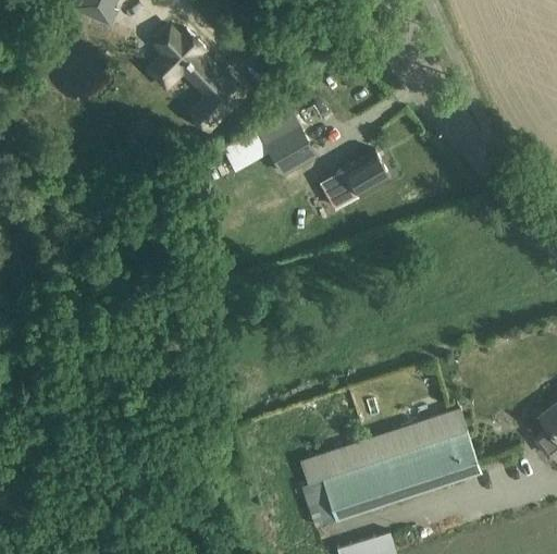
[(113,9),(116,0),(76,0),(73,9),(90,16),(100,22),(110,26),(118,11),(113,9)]
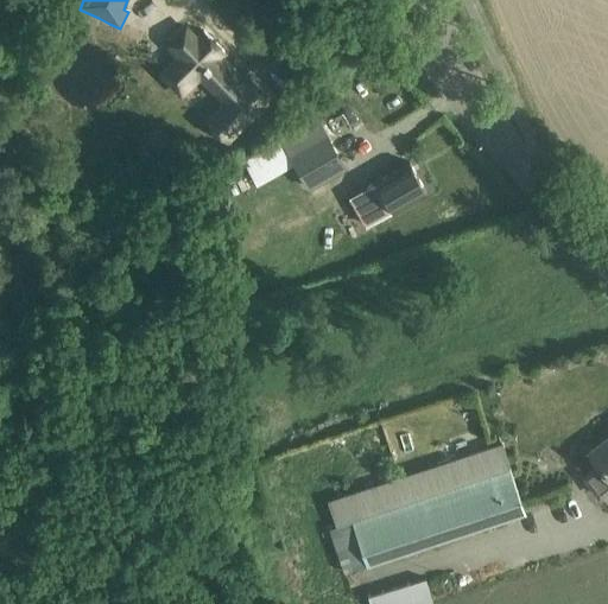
[(187,30),(170,46),(168,49),(222,105),(213,114),(236,137),(271,102),(248,80),(242,86),(217,62),(225,55),(204,33),(197,40),(187,30)]
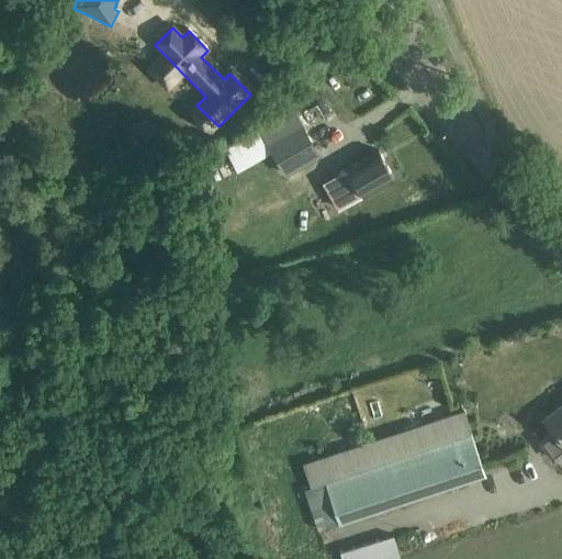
[(322,158),(294,111),(259,132),(287,179),(322,158)]
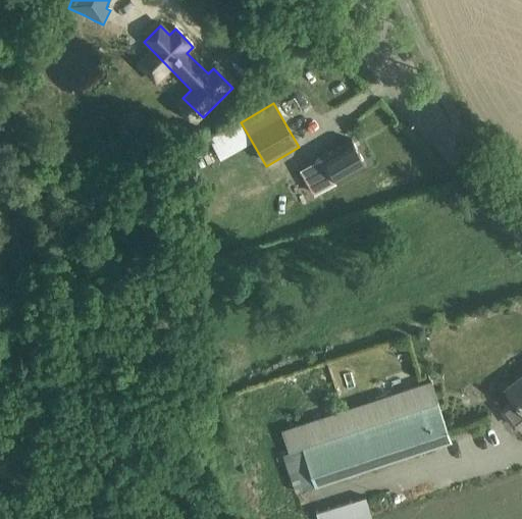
[(366,167),(352,143),(302,171),(317,197),(366,167)]
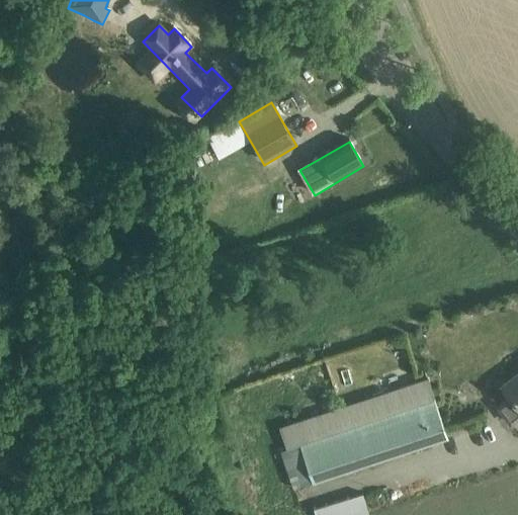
[(517,376),(503,389),(511,400),(497,411),(510,427),(517,420),(517,376)]
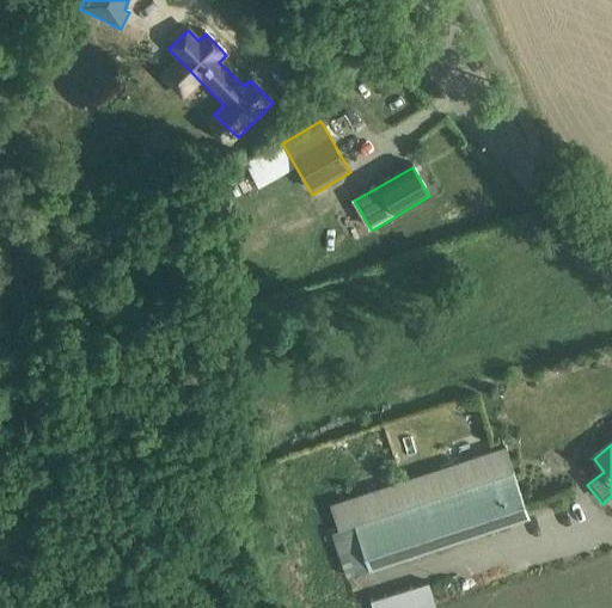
[(352,569),(365,564),(368,575),(530,521),(507,449),(329,507),(337,533),(340,532),(352,569)]
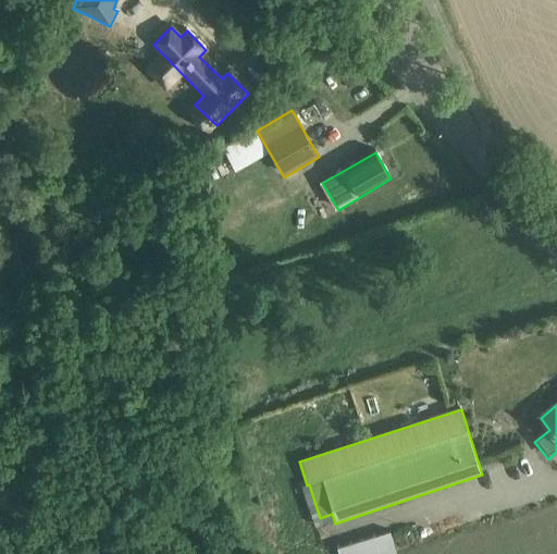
[(384,553),(380,537),(337,550),(338,553),(384,553)]
